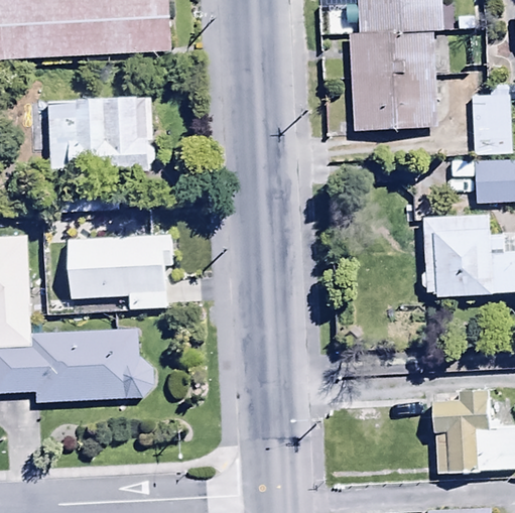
[(71,56),(88,55),(88,62),(110,61),(110,54),(169,51),(166,0),(0,0),(0,59),(31,58),(32,67),(71,65),(71,56)]
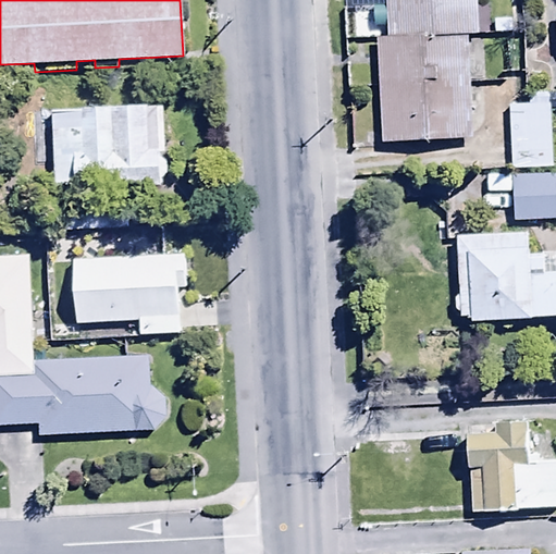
[(387,37),(378,37),(381,142),(473,138),(471,79),(483,79),(481,41),(468,41),(468,34),(491,34),(490,7),(478,7),(477,0),(386,0),(387,3),(374,3),(374,25),(386,25),(387,37)]
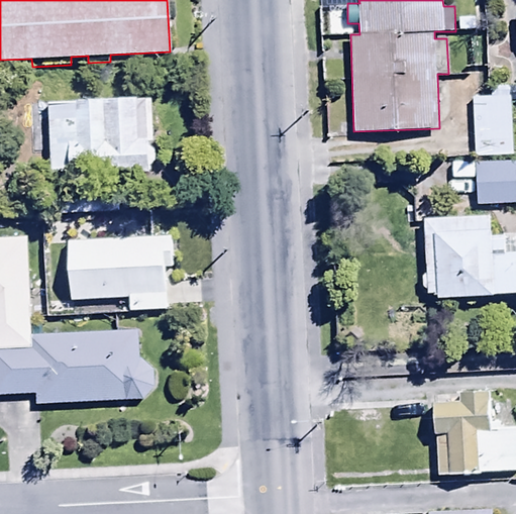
[(491,74),(471,75),(474,132),(512,130),(508,61),(490,62),(491,74)]
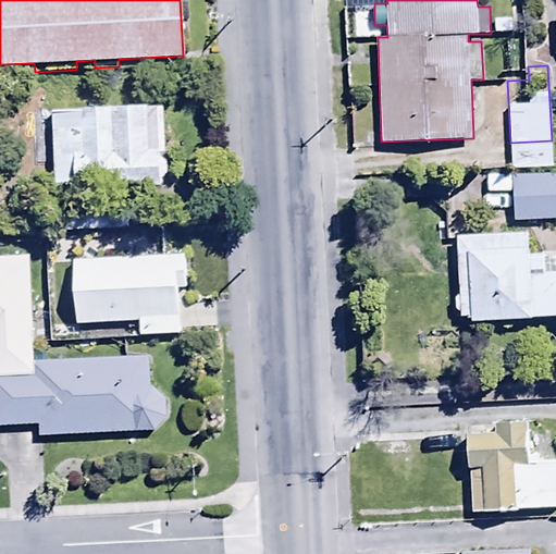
[(164,162),(163,79),(49,82),(50,164),(164,162)]
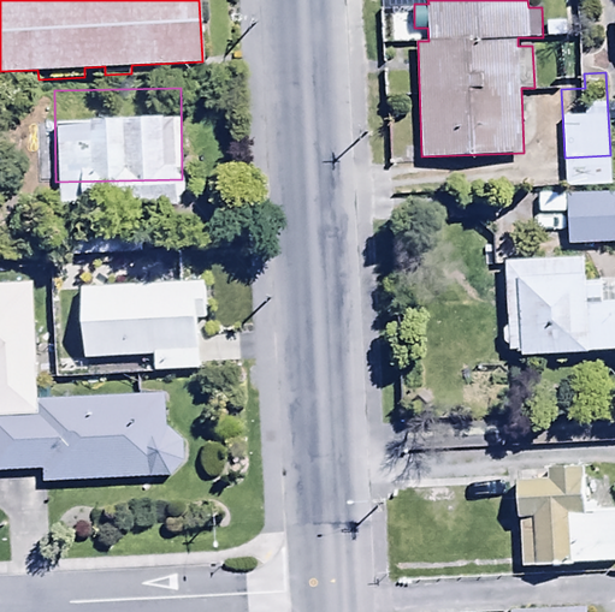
[(611,162),(566,164),(568,219),(613,218),(611,162)]
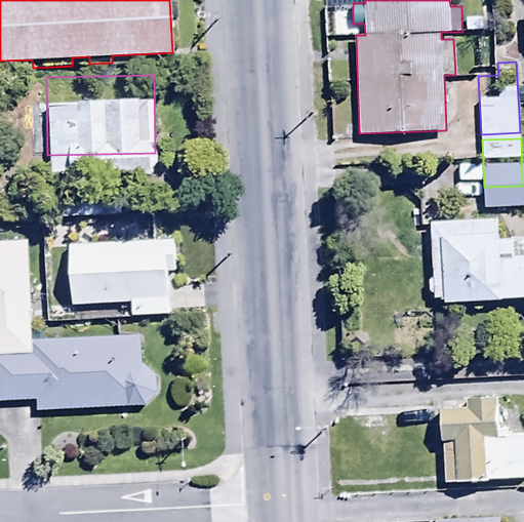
[(63,199),(61,214),(103,217),(104,202),(63,199)]
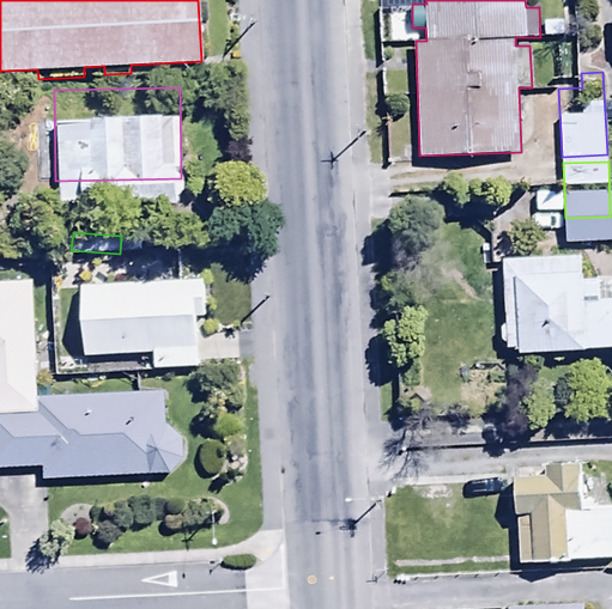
[(203,340),(199,253),(79,256),(83,328),(150,326),(151,342),(203,340)]
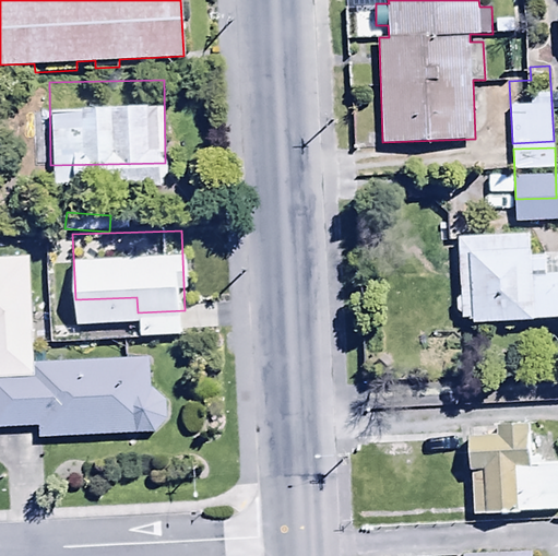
[(532,233),(458,236),(461,296),(456,296),(456,311),(462,311),(462,318),(472,318),(473,321),(557,317),(557,250),(532,252),(532,233)]
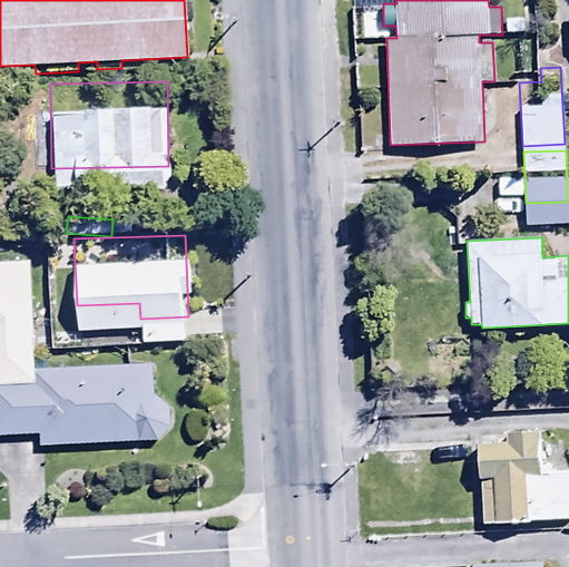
[(0,383),(33,382),(33,369),(30,261),(0,261),(0,383)]
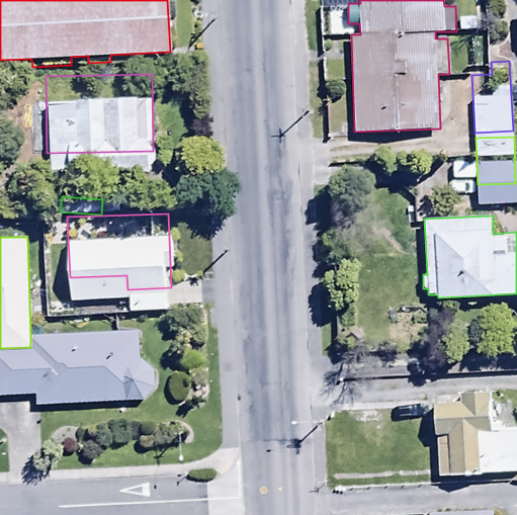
[(30,347),(0,348),(0,396),(35,395),(36,403),(144,399),(155,385),(154,367),(138,355),(137,331),(30,335),(30,347)]
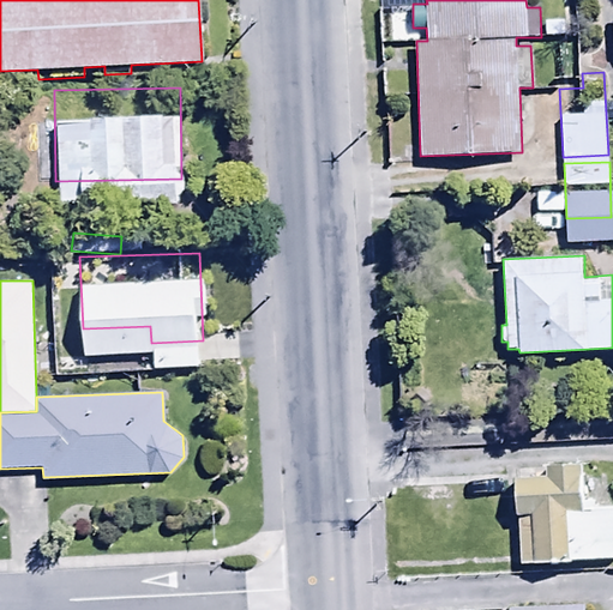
[(612,505),(606,505),(606,473),(581,475),(581,463),(547,463),(547,477),(517,477),(517,562),(574,562),(574,559),(612,557),(612,505)]
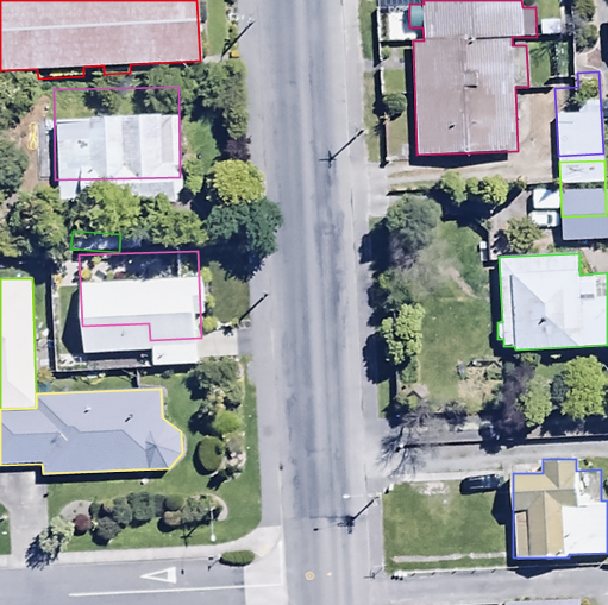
[(508,585),(508,604),(607,604),(607,581),(508,585)]
